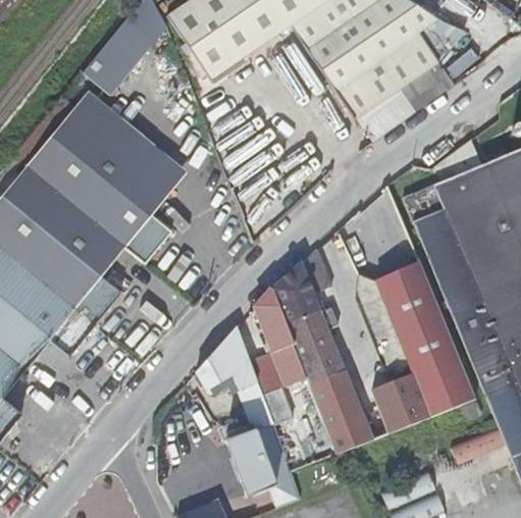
[(175,0),(162,9),(211,76),(291,22),(356,115),(437,58),(418,30),(438,15),(413,0),(175,0)]
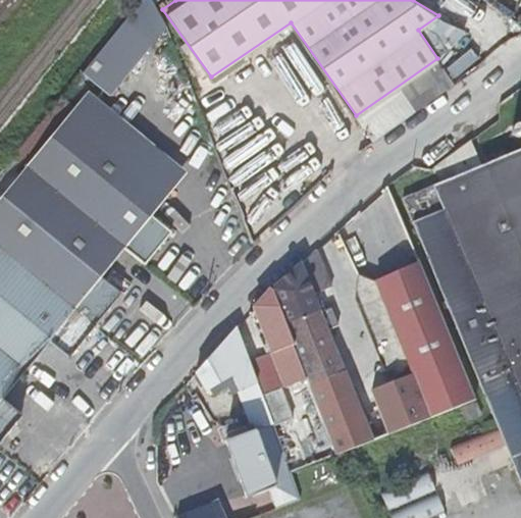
[(175,183),(73,98),(0,189),(0,441),(25,410),(6,394),(53,335),(72,352),(124,288),(105,271),(127,243),(147,260),(173,226),(154,210),(175,183)]
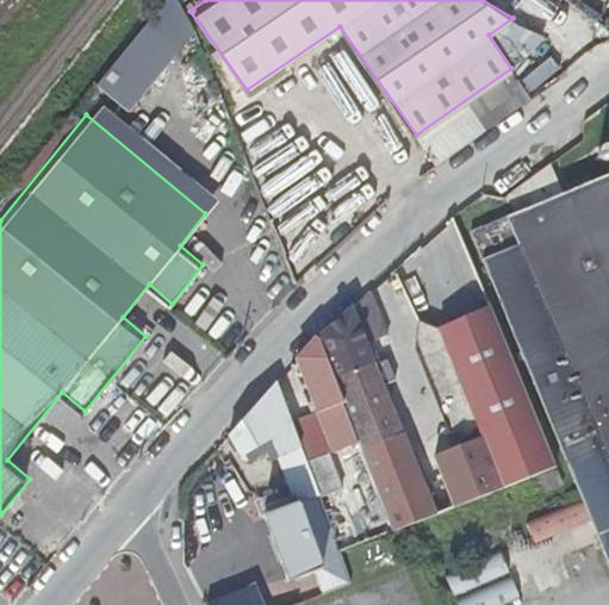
[(523,241),(486,254),(606,568),(608,567),(608,175),(513,212),(523,241)]
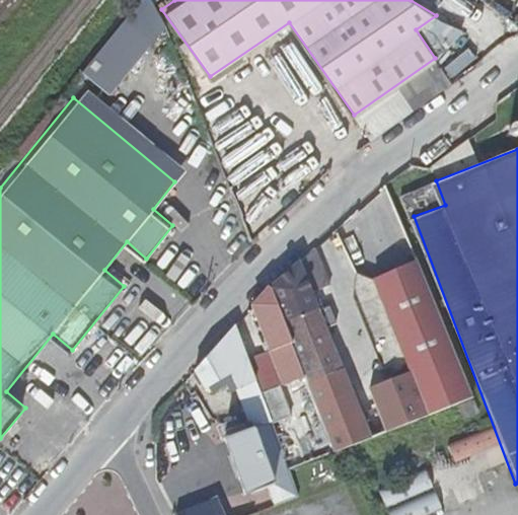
[(404,192),(414,216),(445,205),(436,180),(404,192)]
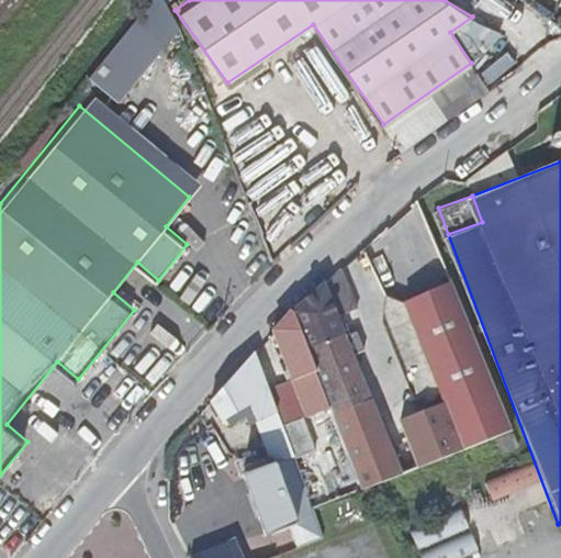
[(492,388),(447,272),(432,278),(419,248),(392,259),(403,289),(373,301),(418,416),(492,388)]
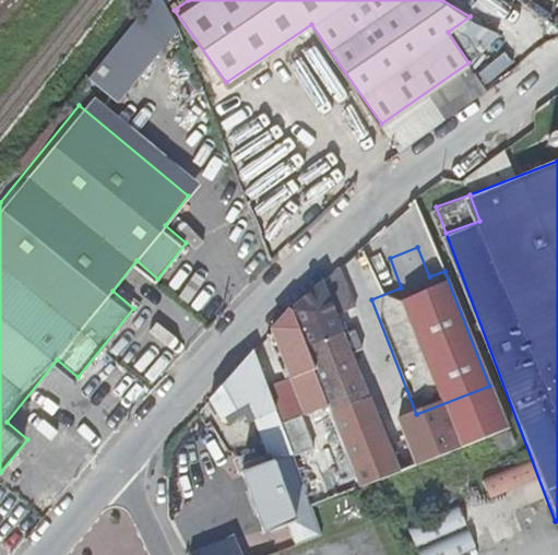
[(401,287),(390,258),(360,270),(371,299),(401,287)]
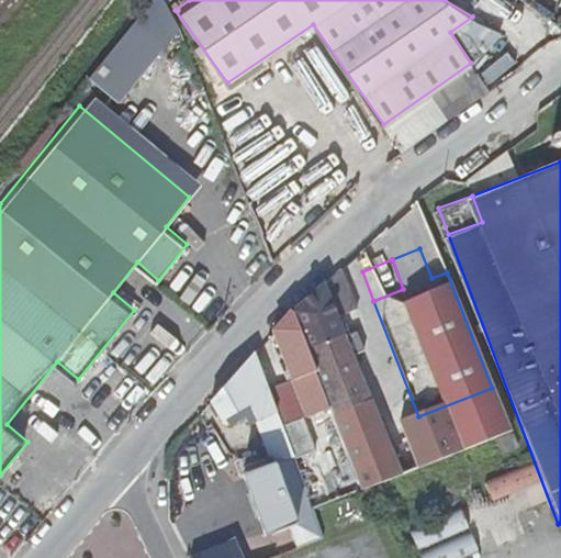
[(338,267),(292,308),(329,403),(362,487),(376,482),(399,473),(373,410),(350,353),(362,348),(356,330),(343,333),(335,314),(352,307),(338,267)]
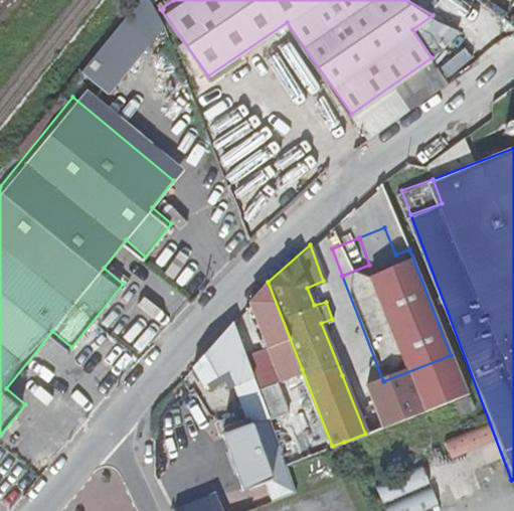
[(268,282),(250,301),(274,358),(251,367),(271,416),(288,409),(277,379),(302,369),(268,282)]
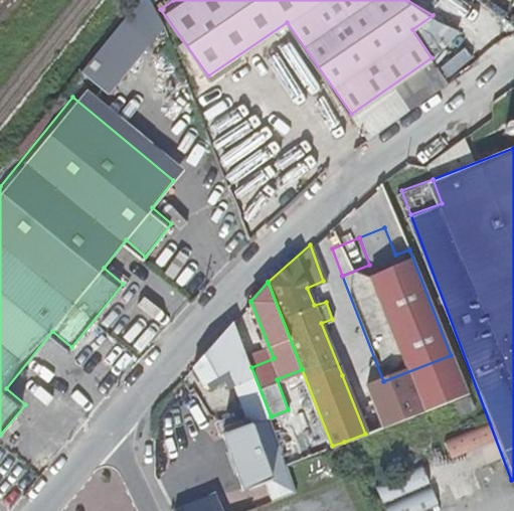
[(233,321),(194,365),(201,382),(204,380),(226,371),(233,389),(247,426),(271,416),(251,367),(233,321)]
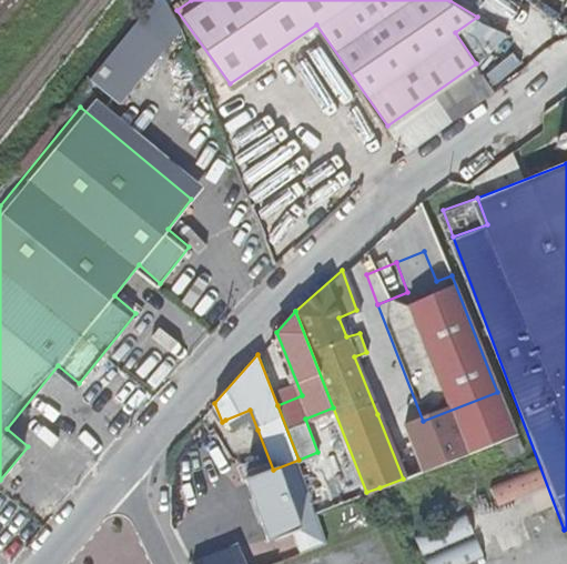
[(455,430),(504,410),(498,394),(449,414),(455,430)]
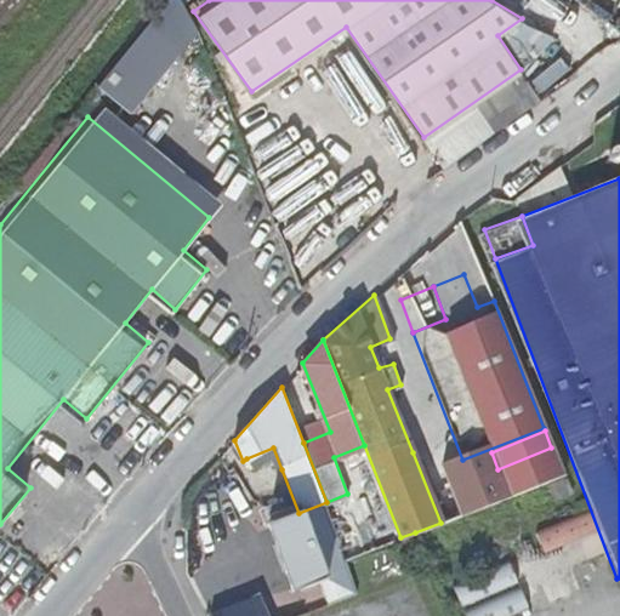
[(448,440),(413,452),(441,523),(477,508),(448,440)]
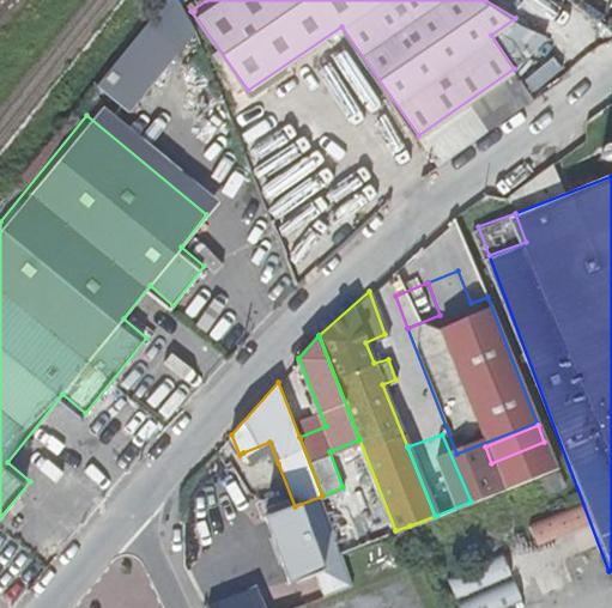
[(270,442),(243,453),(246,461),(264,455),(270,467),(278,463),(270,442)]
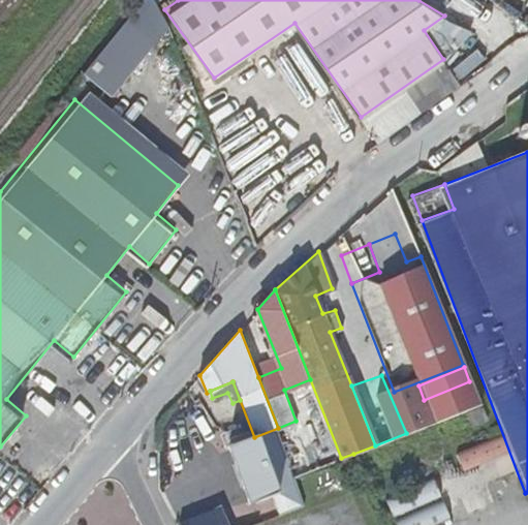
[(423,426),(478,404),(470,384),(415,407),(423,426)]
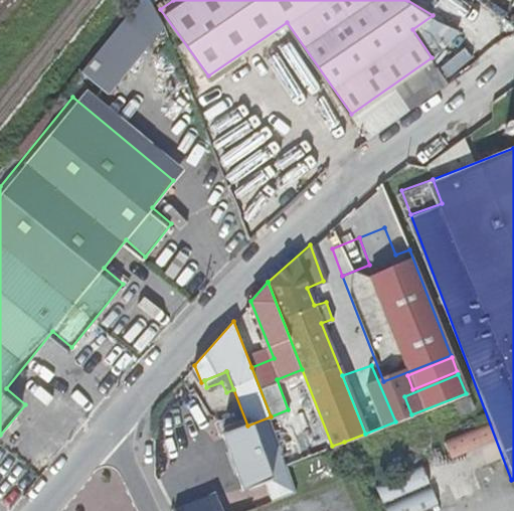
[(470,410),(465,398),(452,403),(457,415),(470,410)]
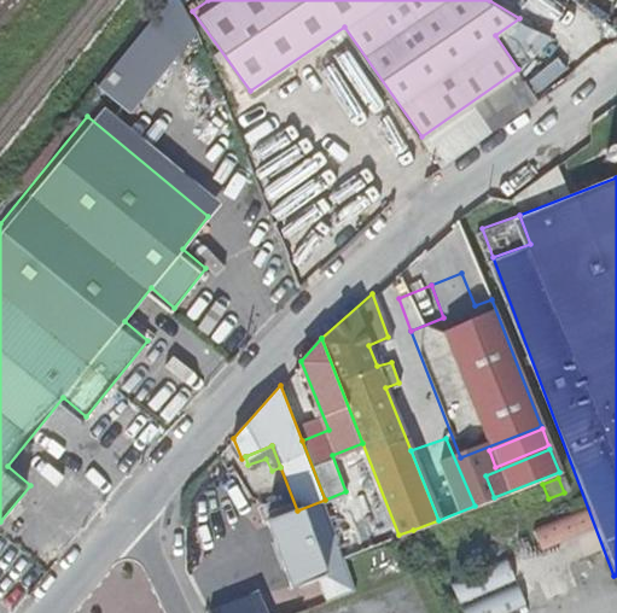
[(347,555),(325,500),(297,511),(291,513),(313,568),(341,558),(354,589),(359,587),(347,555)]
